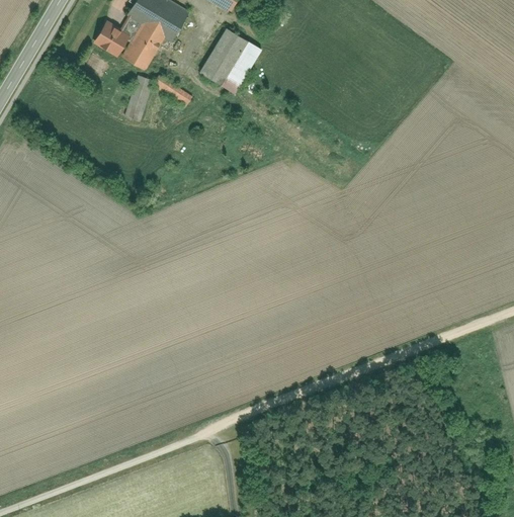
[(186,13),(164,0),(134,0),(125,15),(168,41),(186,13)]
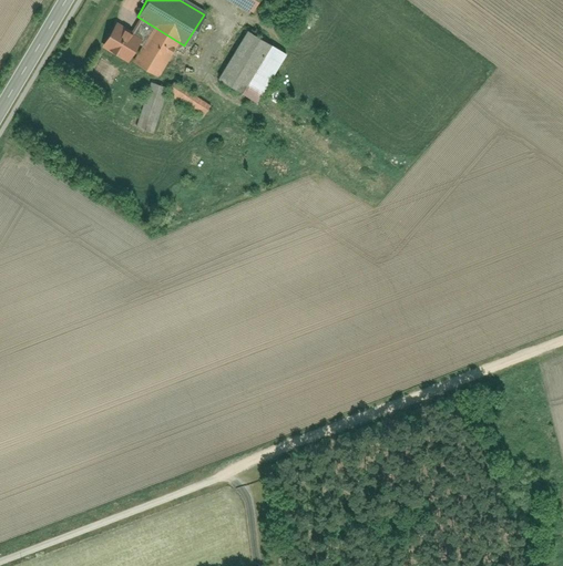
[(228,0),(253,13),(260,0),(228,0)]
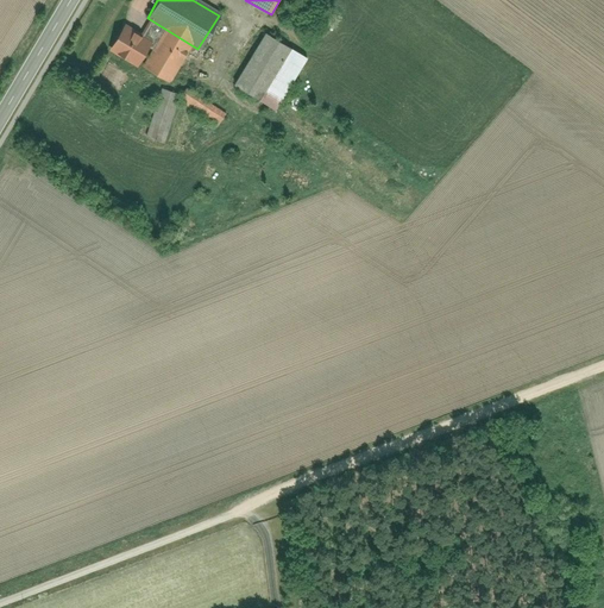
[(121,25),(106,51),(133,68),(150,42),(121,25)]
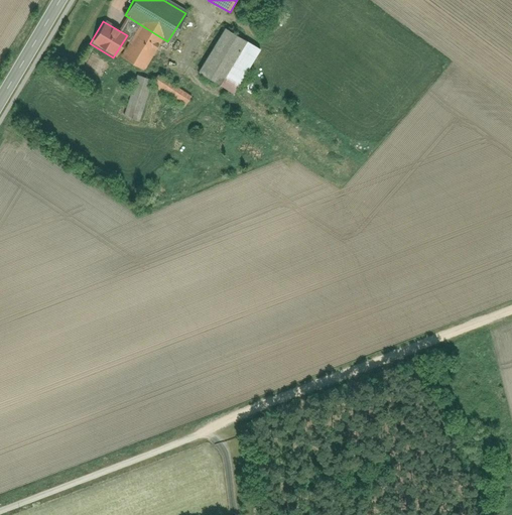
[(142,72),(162,38),(139,25),(120,57),(142,72)]
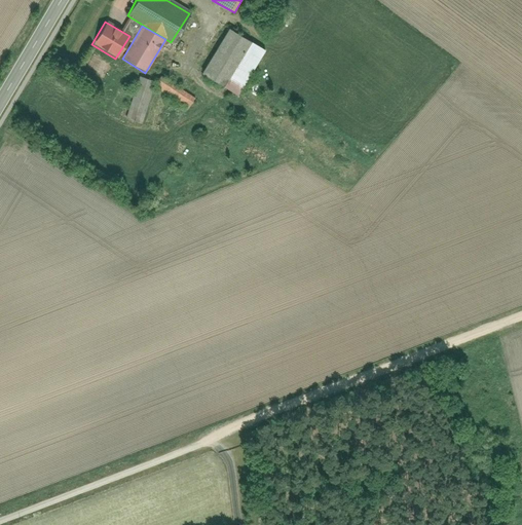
[(230,29),(202,74),(239,96),(266,50),(230,29)]
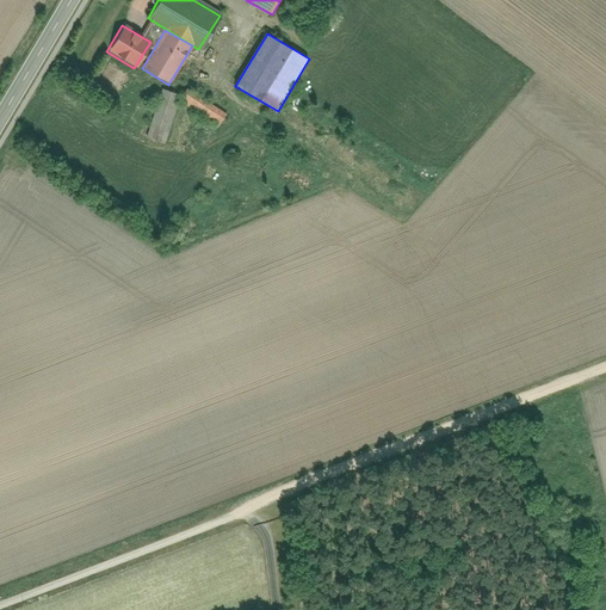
[(178,96),(159,91),(144,140),(164,146),(178,96)]
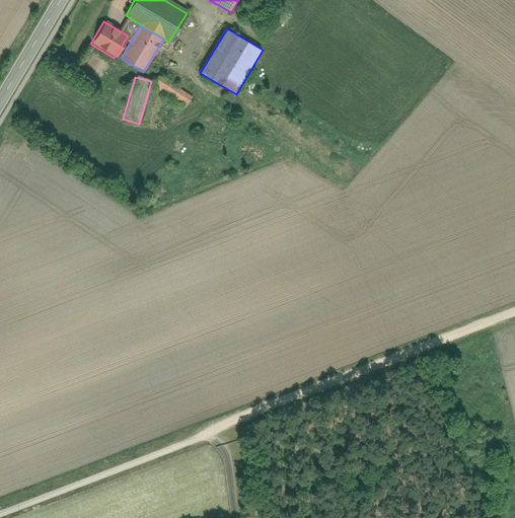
[(158,77),(151,87),(182,109),(190,98),(158,77)]
